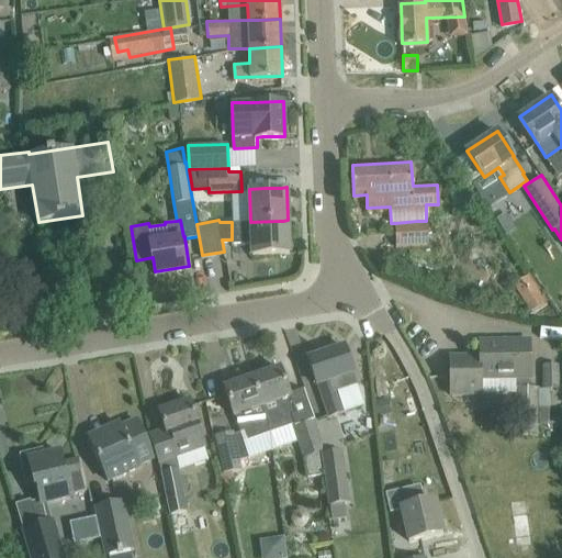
[(232,240),(232,242),(251,242),(253,253),(290,252),(288,220),(283,221),(279,221),(250,222),(232,222),(232,240)]
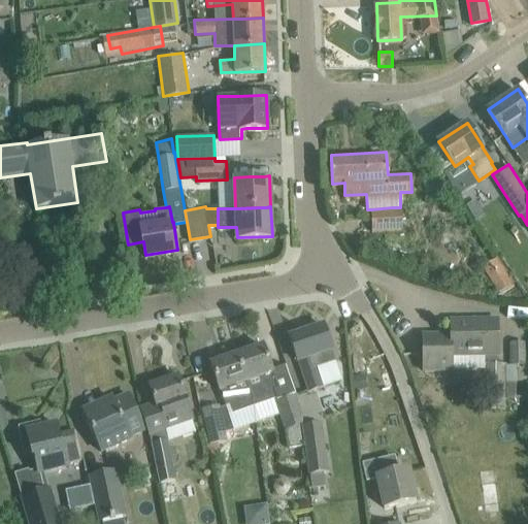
[(392,207),(371,209),(373,230),(394,229),(401,228),(400,207),(392,207)]
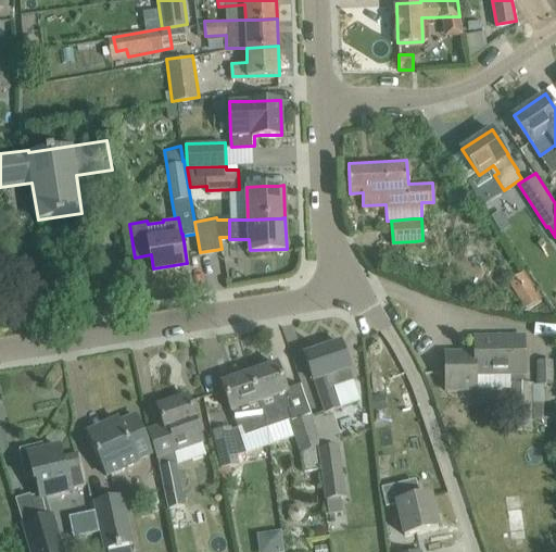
[(508,279),(526,305),(542,293),(525,268),(508,279)]
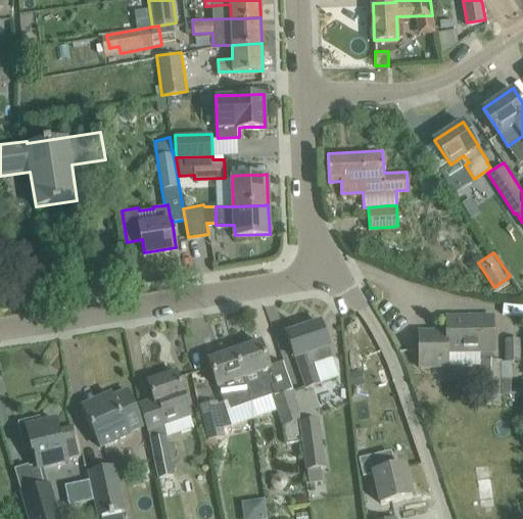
[(446,331),(424,332),(424,361),(447,360),(447,364),(465,364),(465,349),(493,349),(493,319),(446,320),(446,331)]
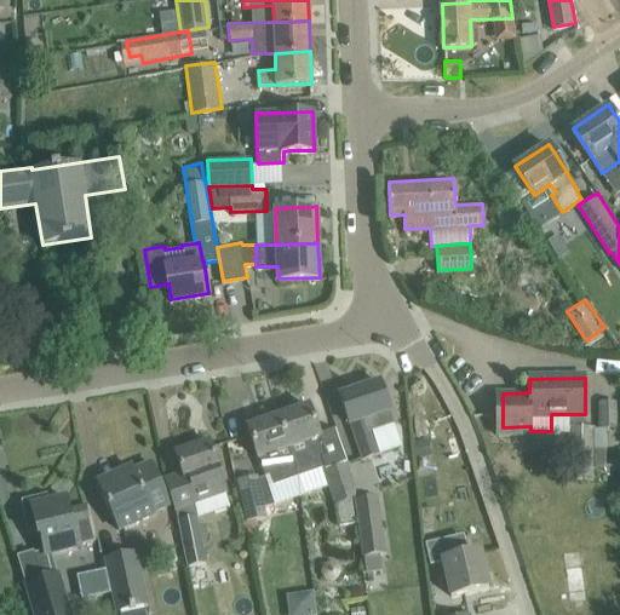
[(380,380),(339,394),(342,400),(348,417),(354,436),(362,458),(378,453),(401,444),(394,421),(380,380)]
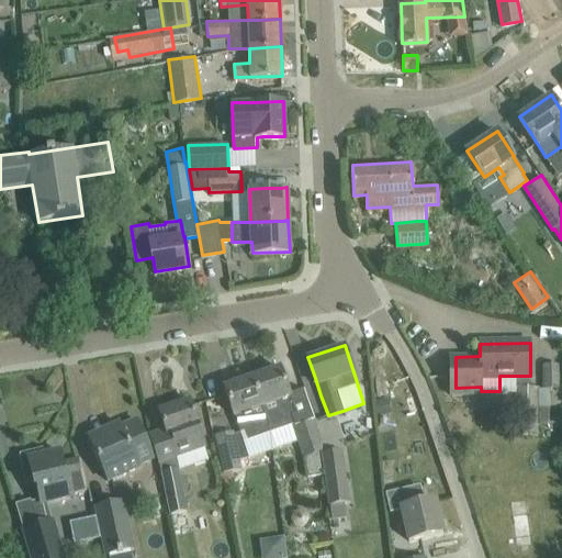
[(543,387),(560,387),(559,361),(543,361),(543,387)]
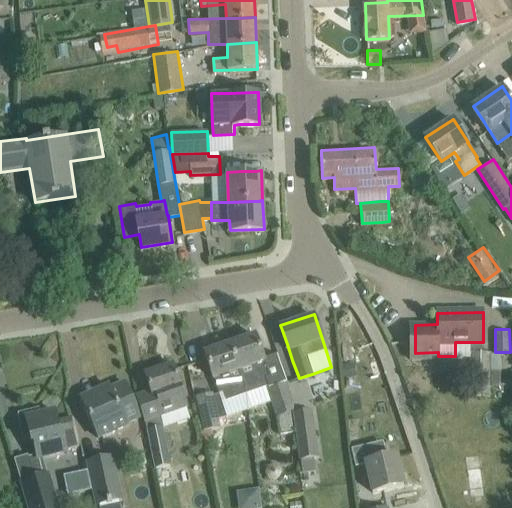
[(255,334),(230,343),(244,383),(245,391),(268,383),(265,376),(269,374),(264,359),(264,358),(255,334)]
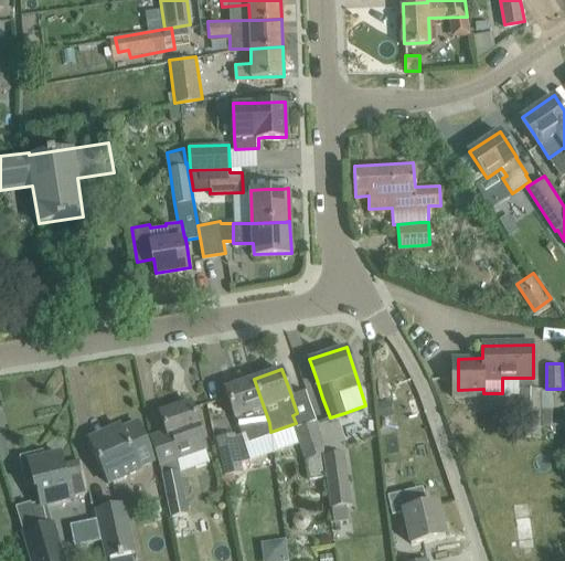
[(269,423),(254,379),(225,389),(235,415),(242,433),(247,431),(251,440),(270,432),(269,423)]
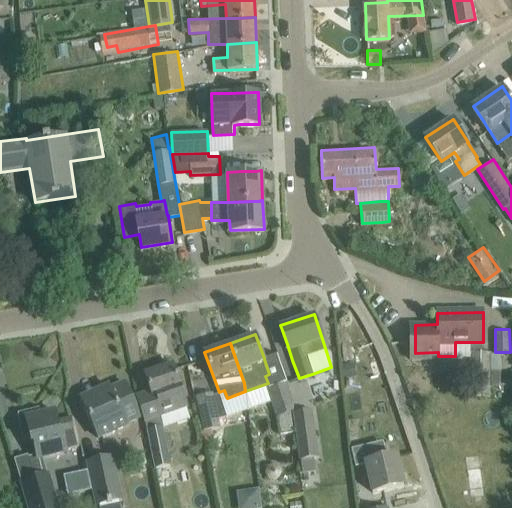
[(490,380),(489,351),(468,350),(470,379),(477,379),(477,396),(490,396),(490,380)]
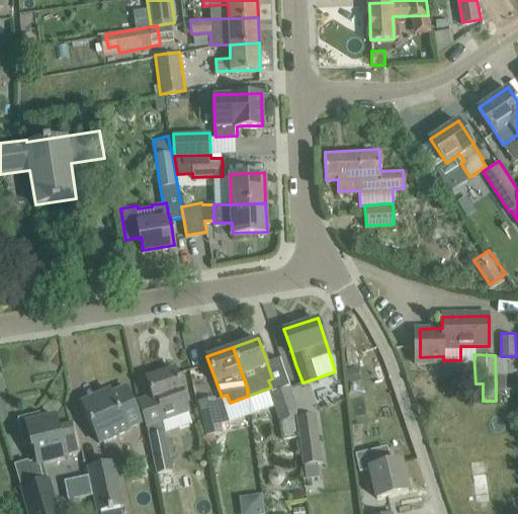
[(153,394),(138,399),(145,418),(147,425),(188,411),(190,411),(183,391),(181,386),(175,366),(147,376),(148,380),(153,394)]
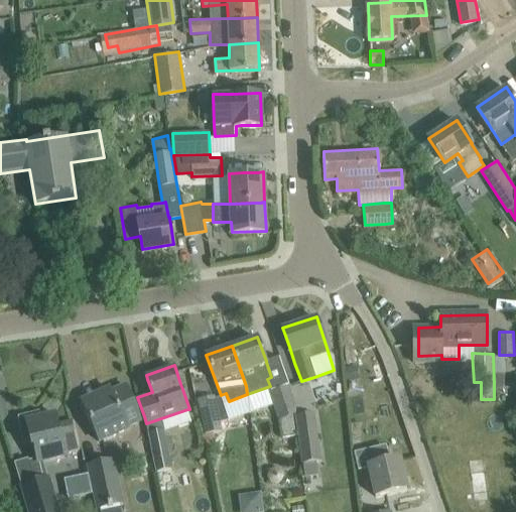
[(82,400),(99,438),(128,426),(127,423),(141,416),(126,383),(112,390),(110,387),(82,400)]
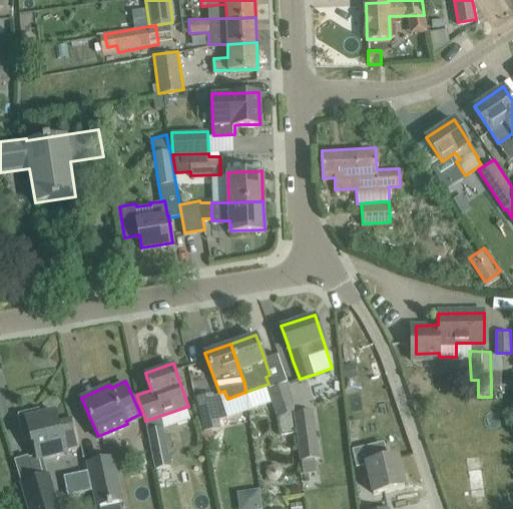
[(269,388),(273,399),(278,414),(279,414),(281,433),(294,431),(292,410),(298,407),(289,381),(269,388)]
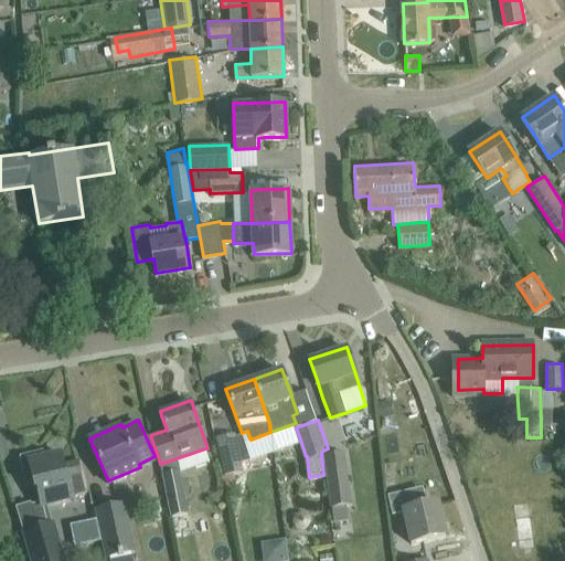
[(232,472),(242,469),(234,433),(216,436),(224,473),(222,474),(225,488),(235,486),(232,472)]
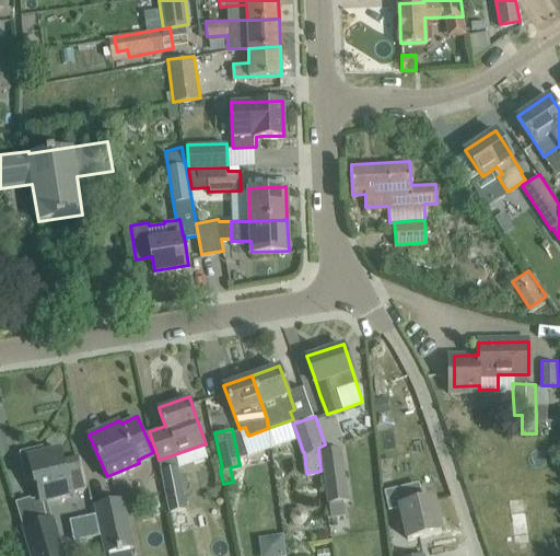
[(36,482),(39,495),(41,499),(72,491),(72,490),(85,487),(78,454),(62,459),(59,448),(44,452),(42,446),(20,450),(25,473),(32,471),(35,483),(36,482)]
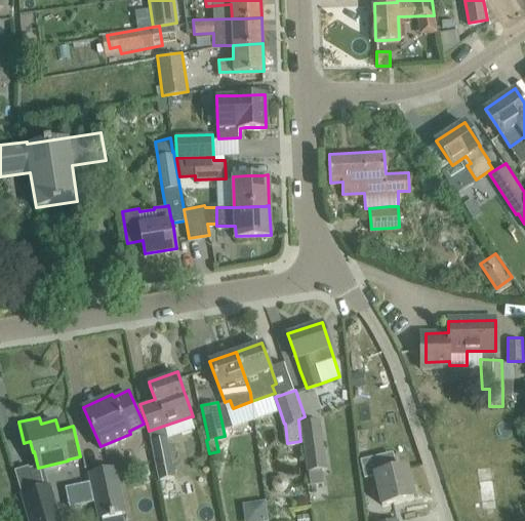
[(322,468),(327,468),(320,418),(300,422),(310,484),(324,482),(322,468)]
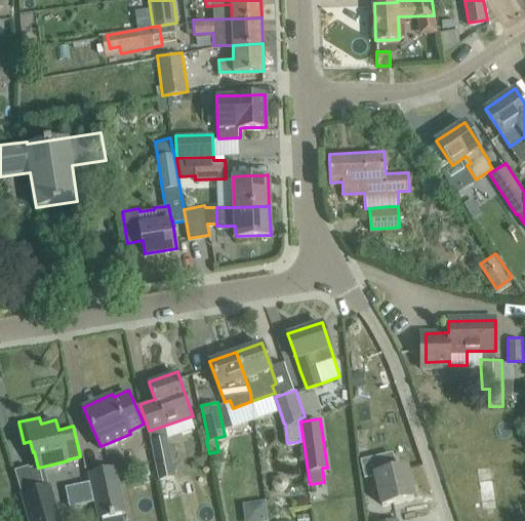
[(167,437),(151,440),(159,479),(161,478),(175,475),(167,437)]
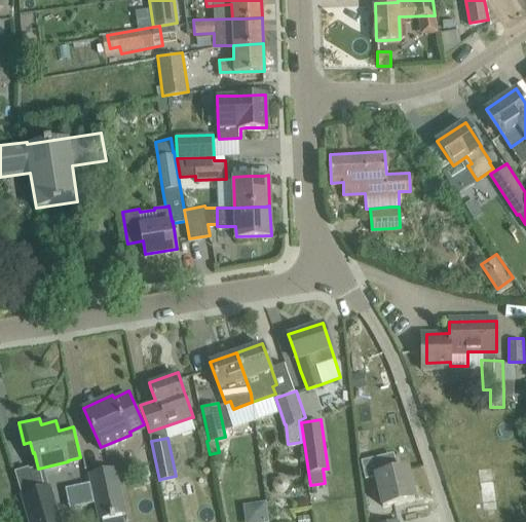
[(364,460),(368,480),(377,477),(383,504),(395,501),(415,496),(407,467),(397,469),(392,453),(373,458),(364,460)]
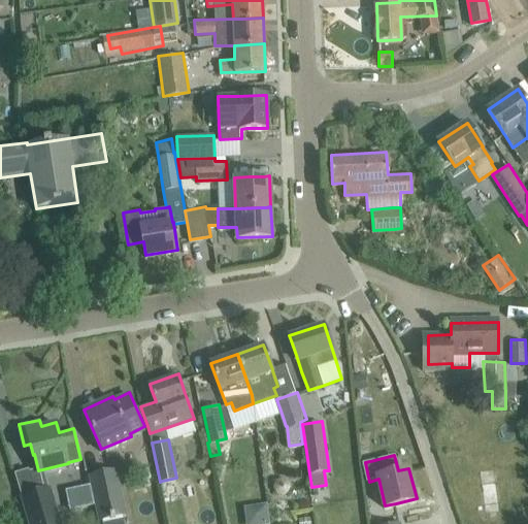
[(91,475),(100,518),(125,513),(114,469),(91,475)]
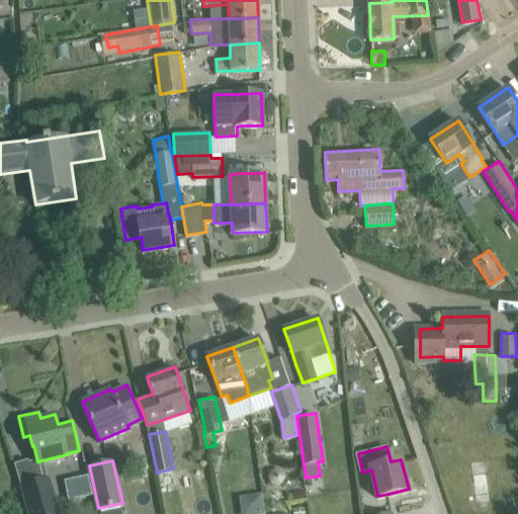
[(491,472),(469,475),(473,508),(495,505),(491,472)]
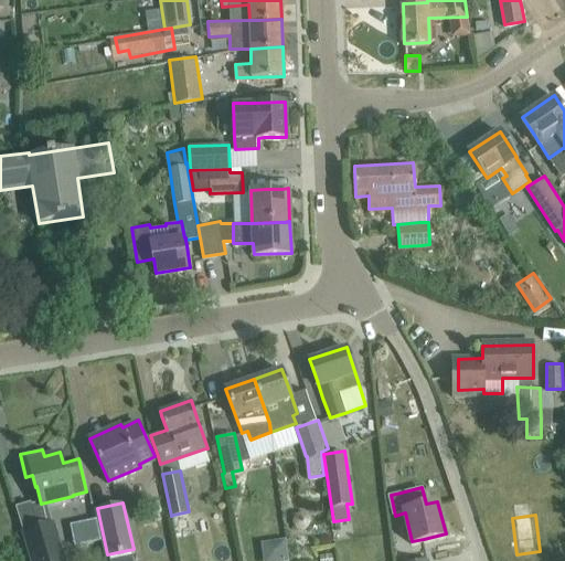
[(23,530),(32,560),(64,560),(53,521),(23,530)]
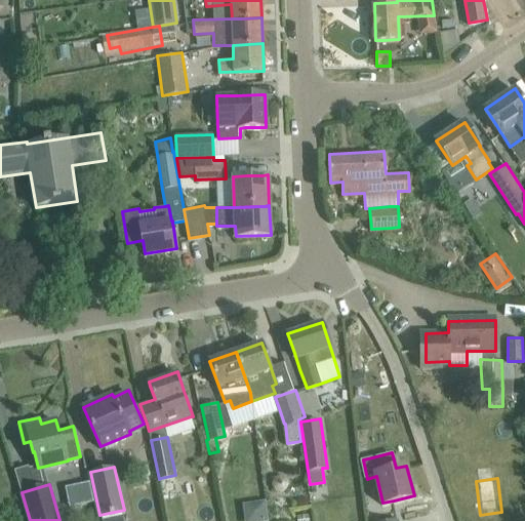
[(266,519),(264,498),(241,499),(242,520),(266,519)]
